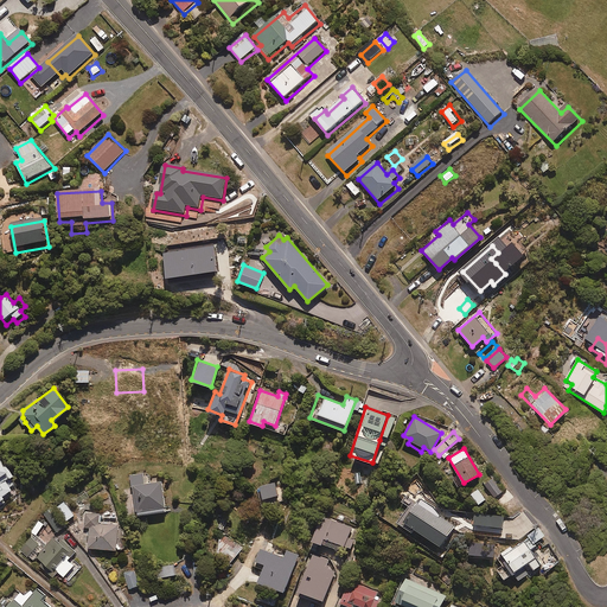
[(8,479),(14,474),(0,455),(0,499),(16,489),(8,479)]
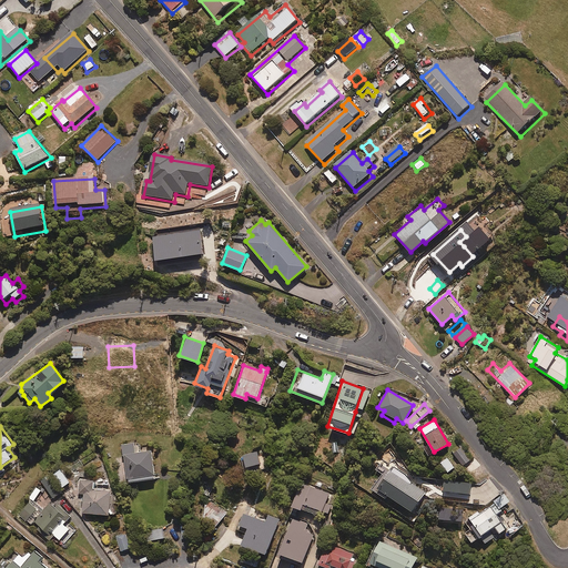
[(151,450),(140,452),(139,442),(122,444),(127,482),(154,477),(151,450)]
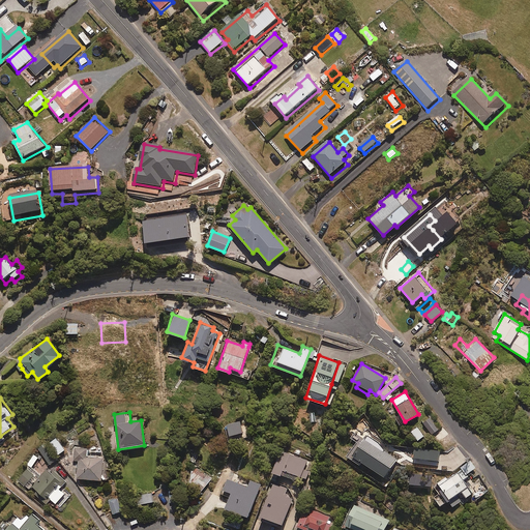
[(431,434),(438,429),(430,418),(423,422),(431,434)]
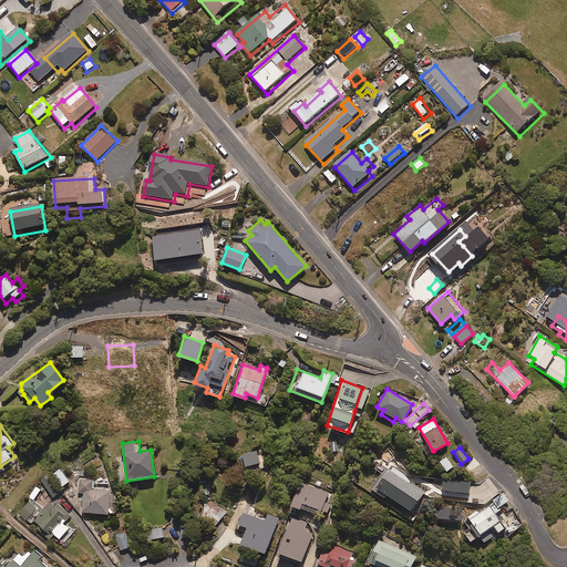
[(259,464),(259,453),(243,454),(244,465),(259,464)]
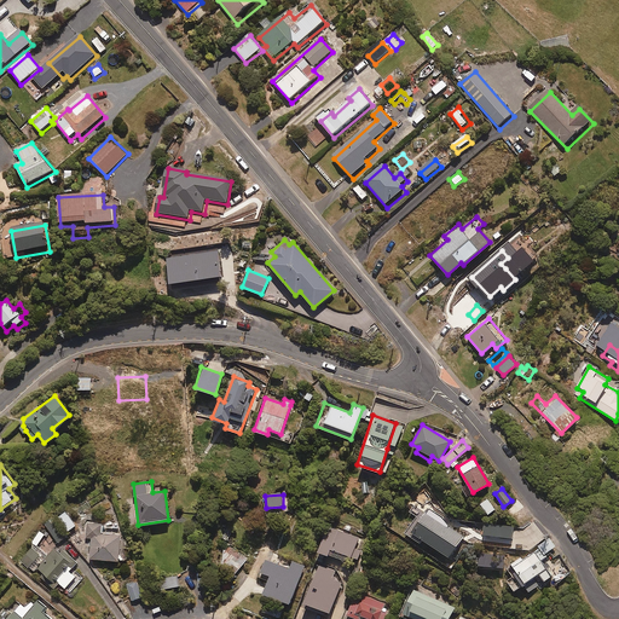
[(65,533),(77,524),(65,509),(45,525),(58,542),(68,534),(65,533)]
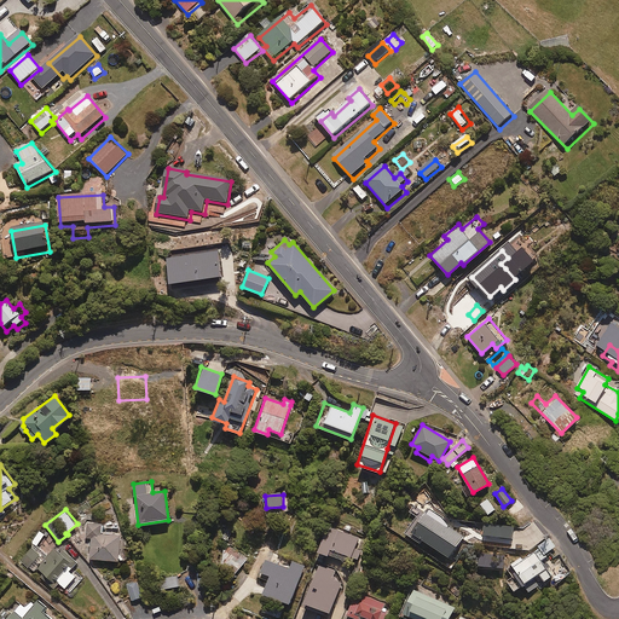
[(447,556),(462,536),(424,509),(410,530),(422,538),(447,556)]
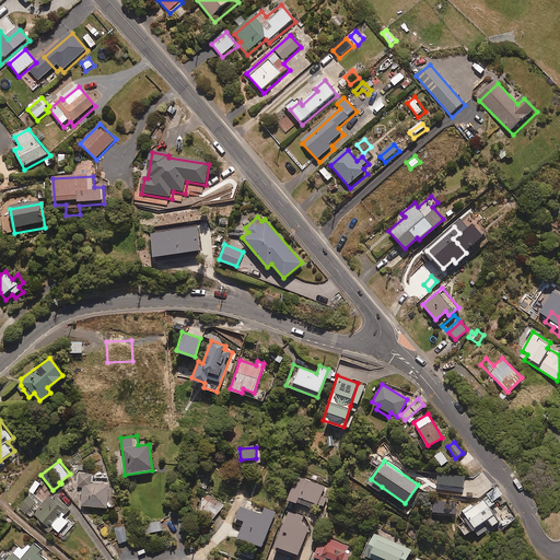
[(469,483),(475,490),(489,479),(482,471),(469,483)]
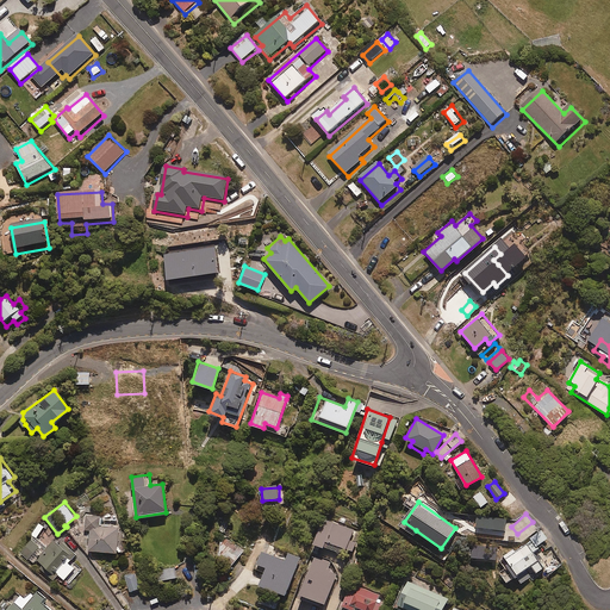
[(100,526),(100,516),(85,515),(83,528),(89,528),(87,549),(116,552),(118,527),(100,526)]
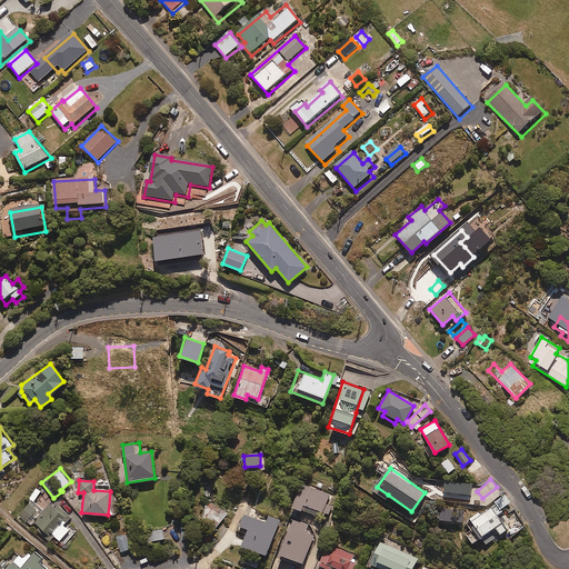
[(326,503),(329,493),(300,483),(291,506),(327,519),(331,506),(326,503)]
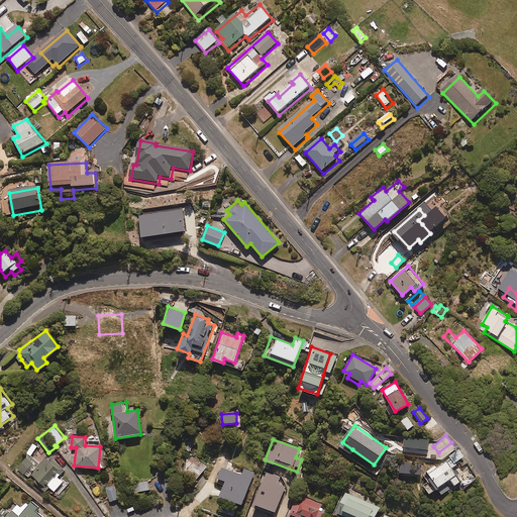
[(64,470),(47,455),(41,461),(31,452),(23,461),(18,468),(45,491),(50,486),(59,494),(68,484),(59,476),(64,470)]
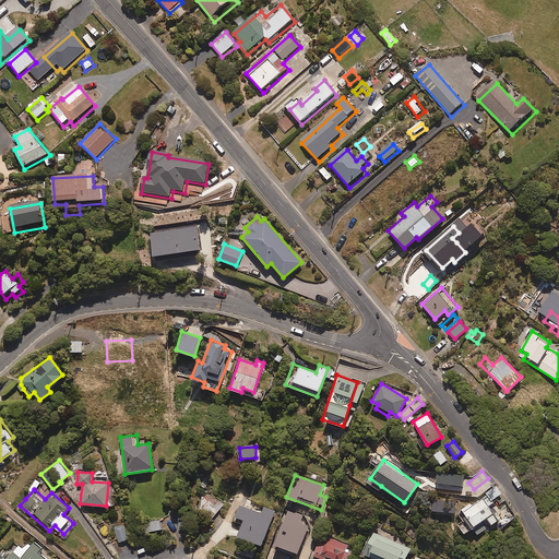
[(213,516),(223,503),(211,495),(201,508),(213,516)]
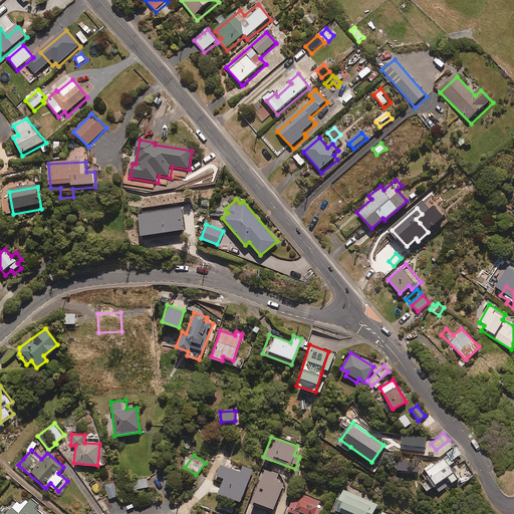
[(440,491),(458,477),(441,455),(420,471),(425,477),(420,481),(427,490),(434,484),(440,491)]
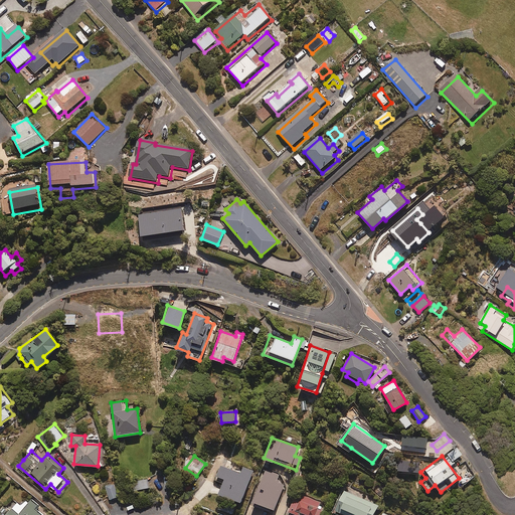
[(232,464),(231,469),(220,464),(214,479),(222,482),(218,493),(240,502),(252,470),(242,466),(241,468),(232,464)]
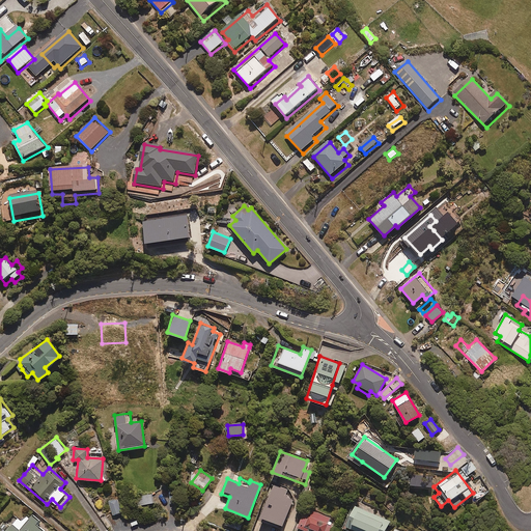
[(286,496),(288,490),(274,483),(260,515),(282,525),(292,499),(286,496)]
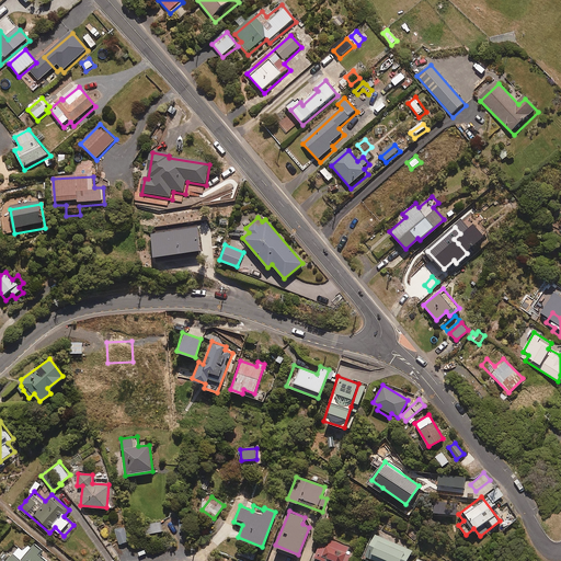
[(323,524),(330,526),(334,515),(329,513),(323,524)]
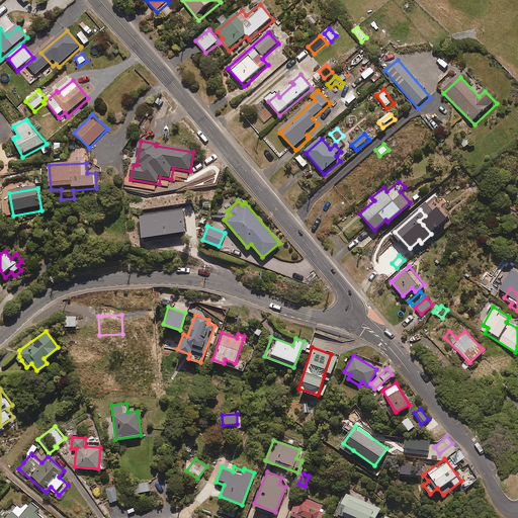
[(139,492),(149,491),(148,482),(138,483),(139,492)]
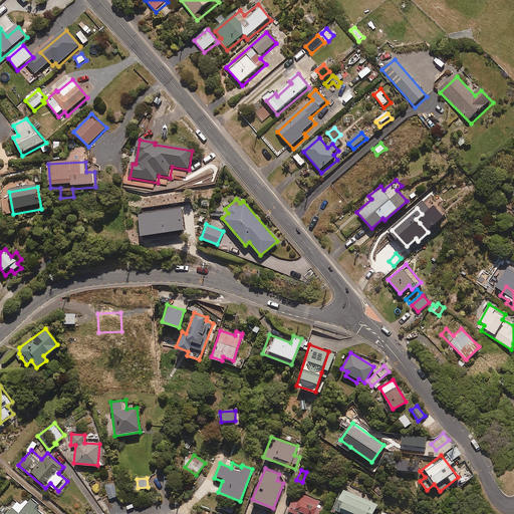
[(109,498),(117,496),(113,483),(105,485),(109,498)]
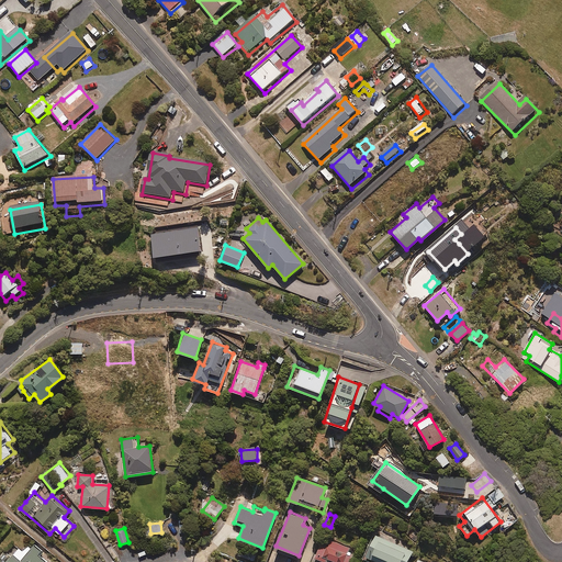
[(406,561),(412,550),(374,532),(363,558),(372,561),(406,561)]
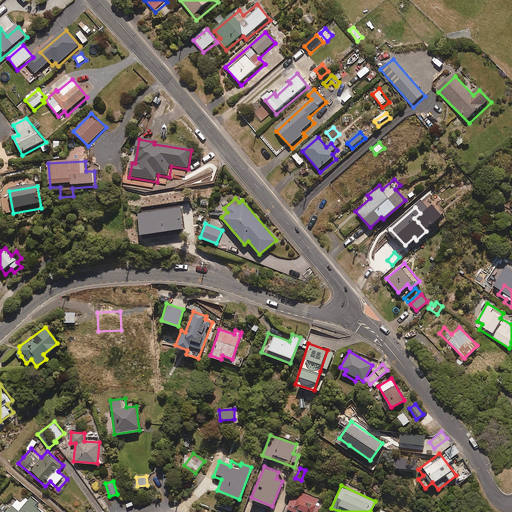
[(317,511),(322,501),(292,488),(284,507),(297,511),(317,511)]
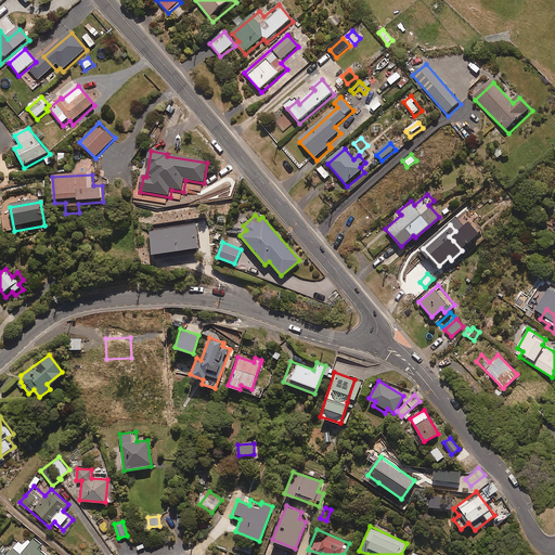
[(20,540),(7,554),(49,554),(38,545),(40,542),(35,537),(26,546),(20,540)]
